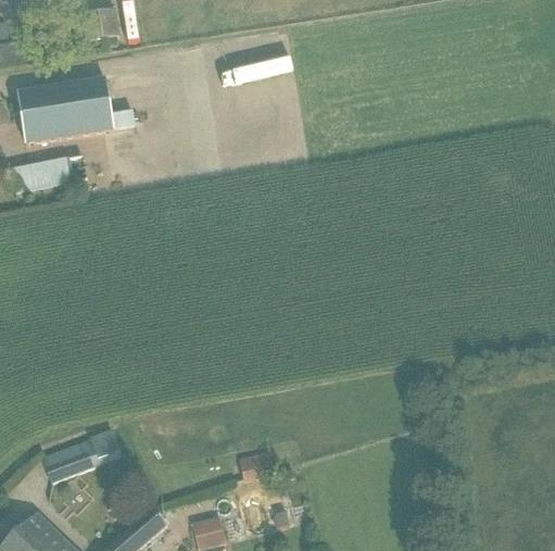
[(115,36),(118,35),(114,8),(96,11),(99,38),(115,36)]
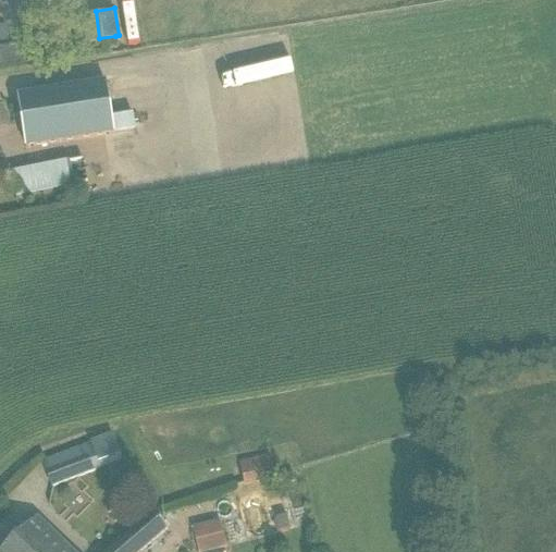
[(14,44),(0,46),(0,61),(16,59),(14,44)]
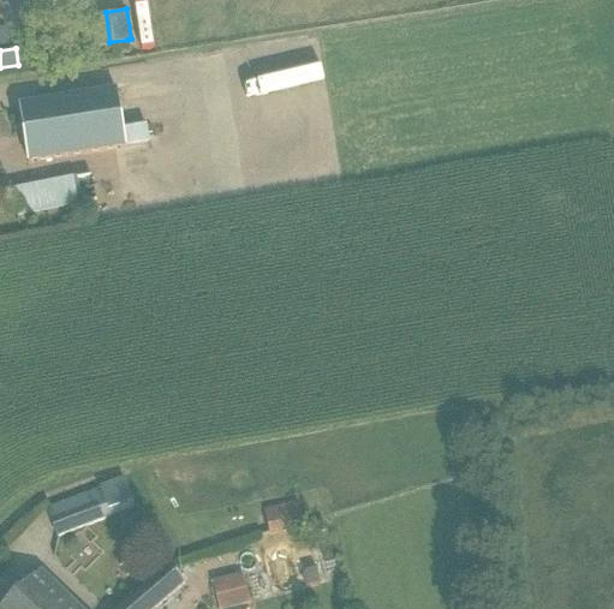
[(144,121),(123,124),(117,87),(18,101),(27,159),(125,143),(125,139),(147,137),(144,121)]
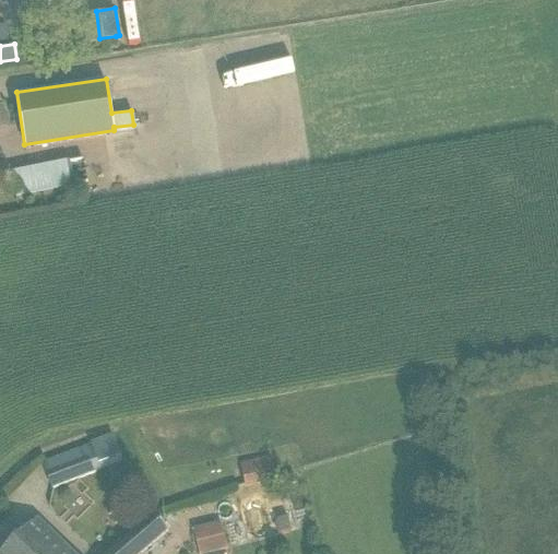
[(14,191),(86,177),(82,154),(10,168),(14,191)]
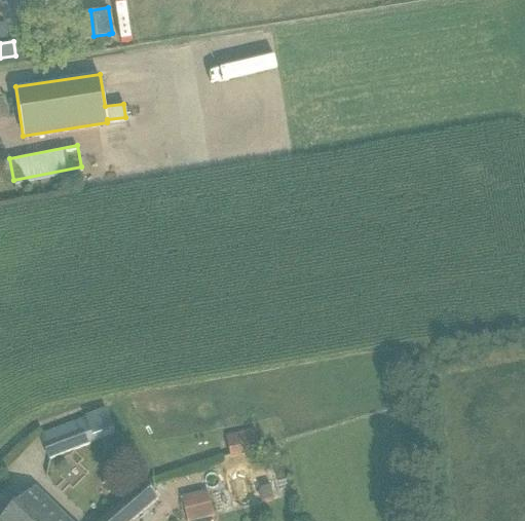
[(48,455),(112,430),(103,403),(81,410),(83,414),(39,432),(48,455)]
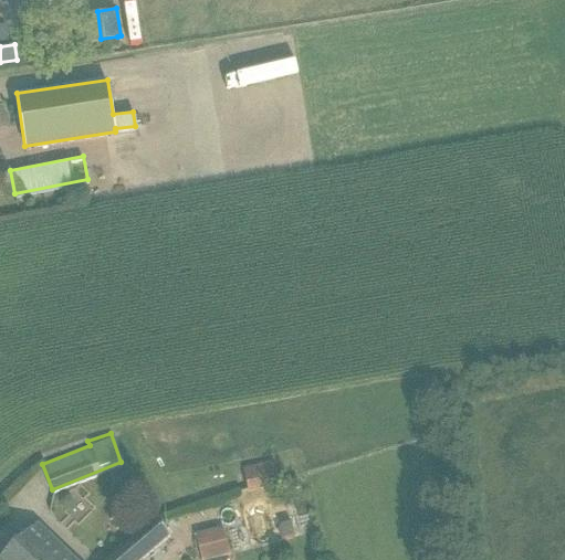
[(247,487),(278,481),(272,456),(241,464),(247,487)]
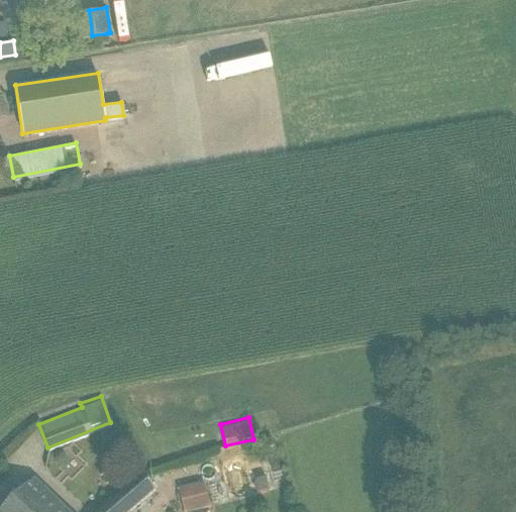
[(122,511),(152,486),(139,471),(91,511),(122,511)]
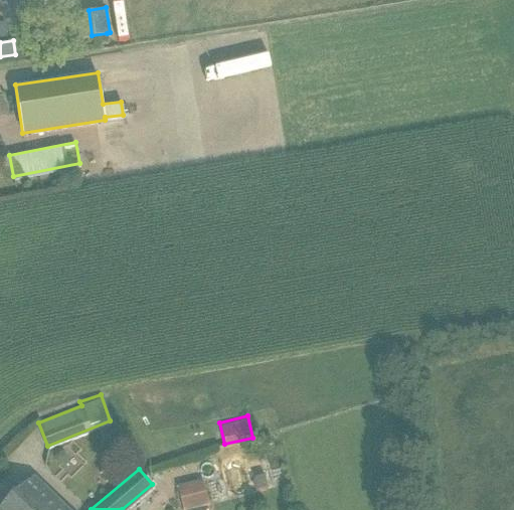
[(69,509),(47,488),(32,474),(0,507),(0,509),(69,509)]
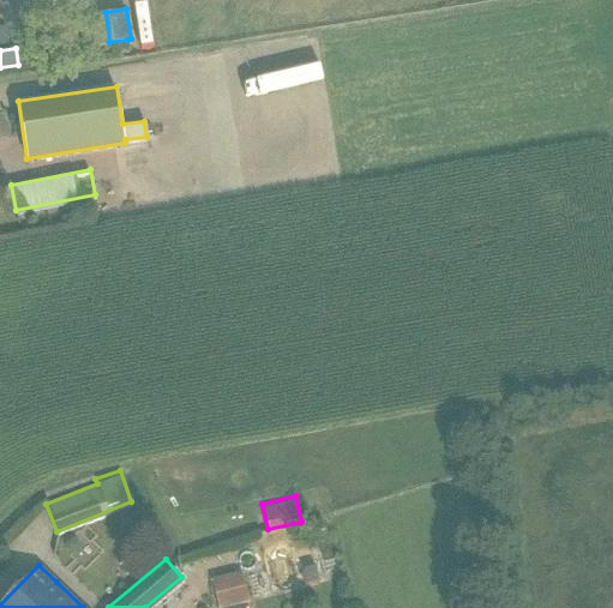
[(215,575),(223,605),(253,596),(245,566),(215,575)]
